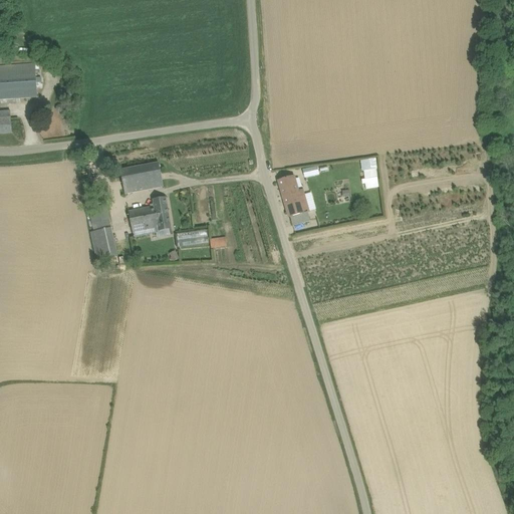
[(0,99),(1,104),(9,104),(8,99),(37,98),(36,83),(41,83),(41,78),(36,78),(35,63),(0,65),(0,99)]
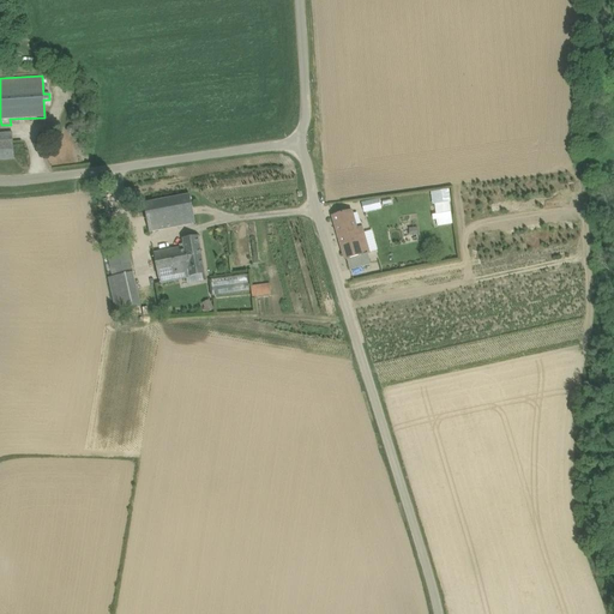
[(0,158),(13,158),(12,140),(0,142),(0,139),(0,158)]
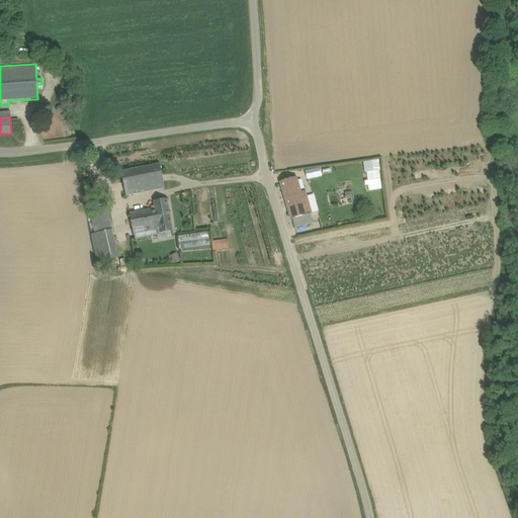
[(121,172),(125,196),(165,188),(160,165),(121,172)]
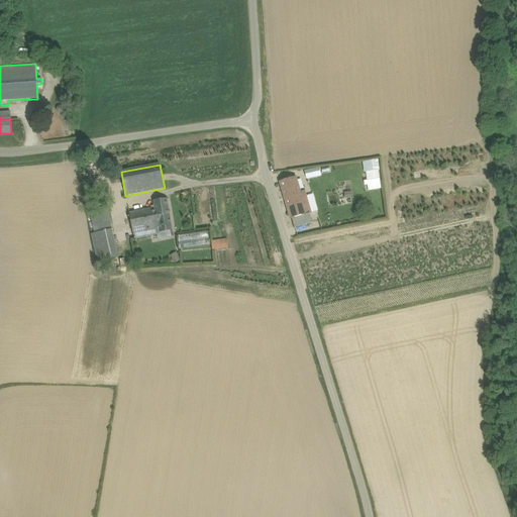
[(319,167),(304,171),(306,180),(321,176),(319,167)]
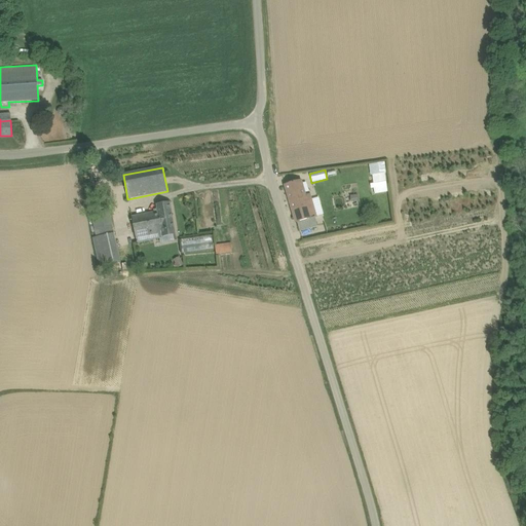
[(375,189),(386,187),(384,174),(372,176),(375,189)]
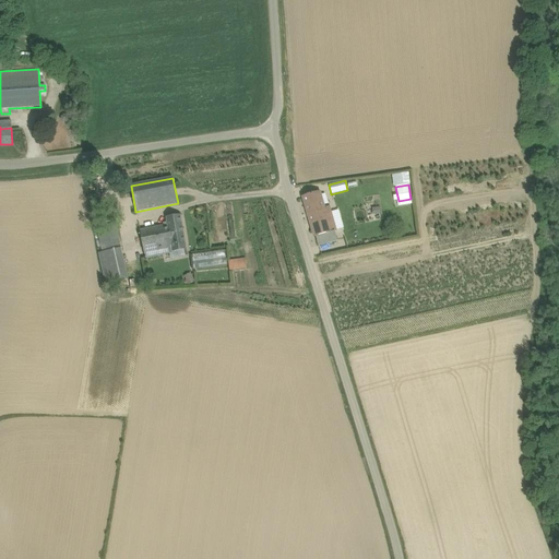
[(324,209),(320,192),(302,197),(314,237),(316,236),(319,246),(339,240),(329,206),(324,209)]
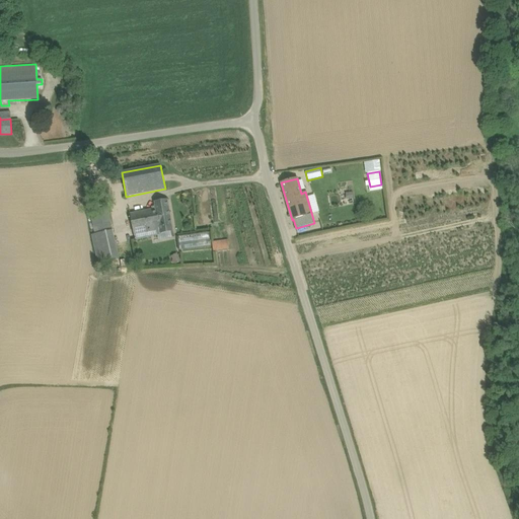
[(159,234),(172,232),(167,201),(154,203),(155,207),(152,207),(152,209),(130,214),(135,240),(160,235),(159,234)]
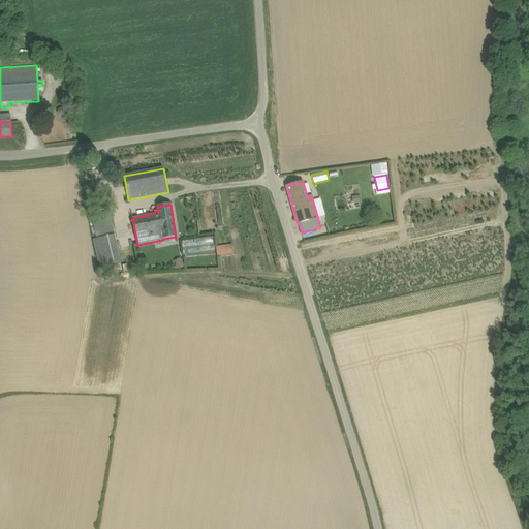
[(105,213),(104,207),(94,209),(95,215),(105,213)]
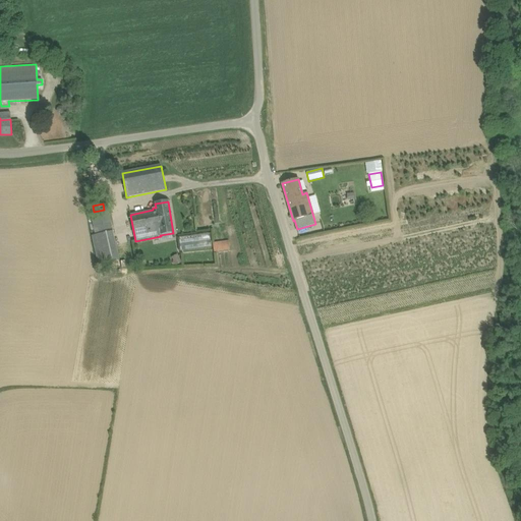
[(96,235),(94,236),(99,263),(121,257),(113,217),(93,221),(96,235)]
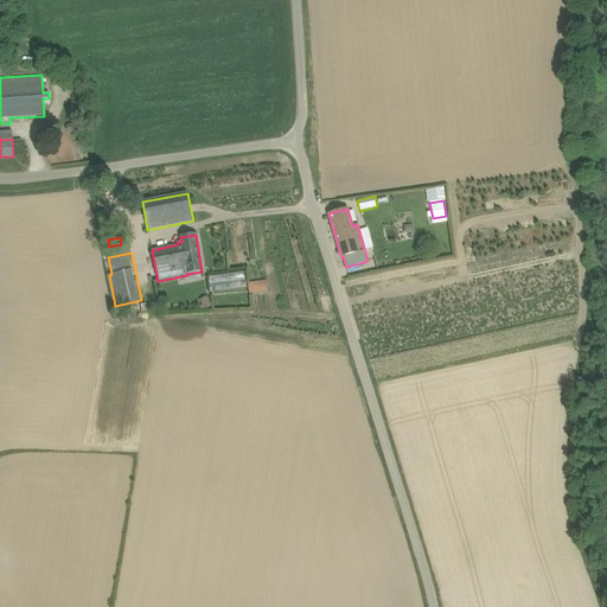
[(210,293),(247,288),(244,273),(209,276),(210,293)]
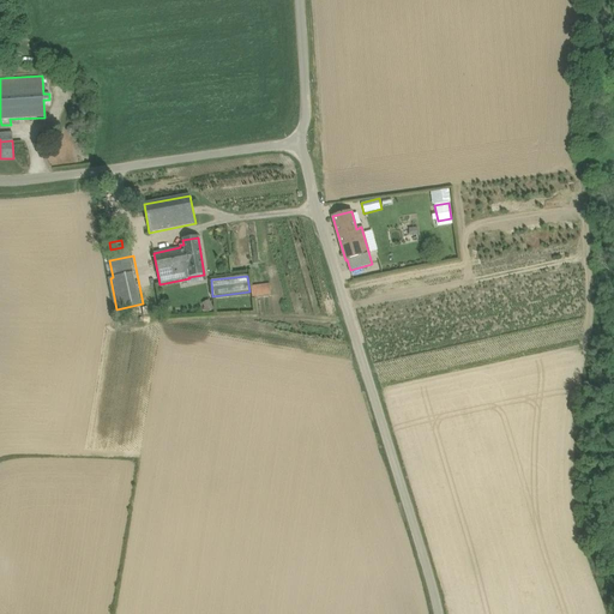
[(253,298),(271,295),(270,284),(252,287),(253,298)]
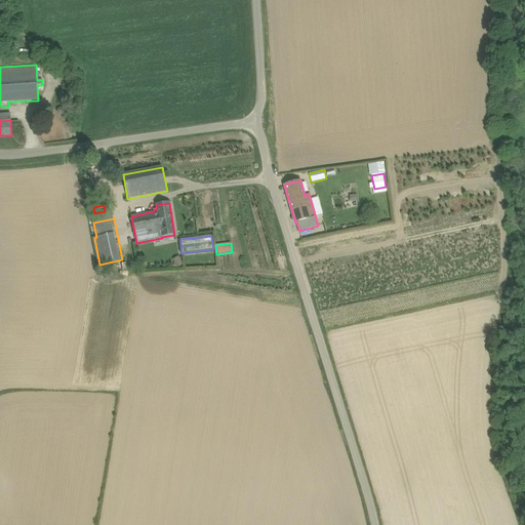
[(180,260),(175,264),(173,264),(176,269),(184,265),(180,260)]
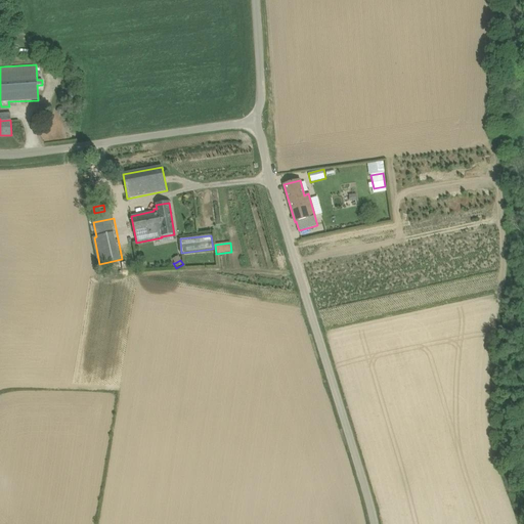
All buildings are outlined.
